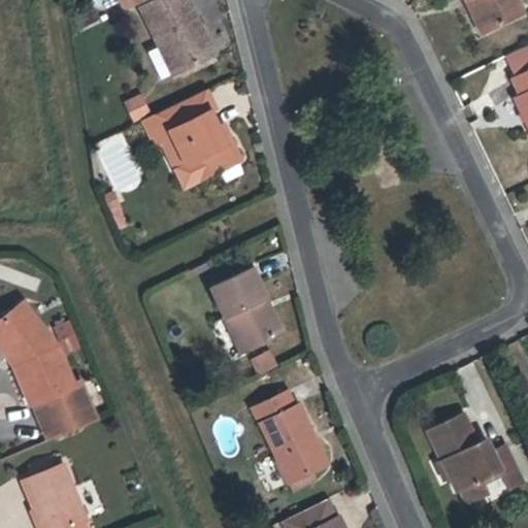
[(151,0),(138,6),(156,42),(161,39),(176,71),(212,54),(186,0),(151,0)]
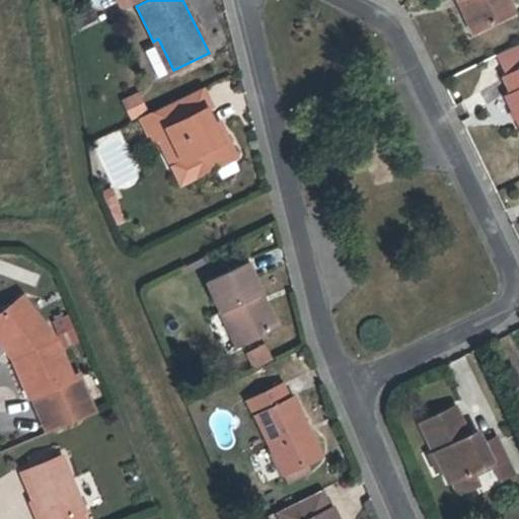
[(457,0),(472,30),(478,27),(465,0),(457,0)]
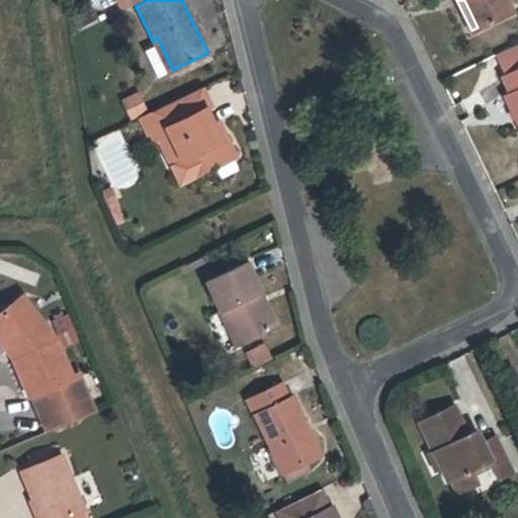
[(464,0),(478,27),(511,11),(505,0),(464,0)]
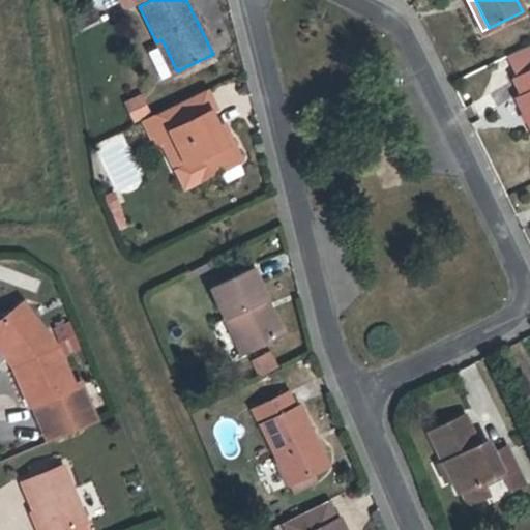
[(162,39),(156,42),(172,74),(177,71),(162,39)]
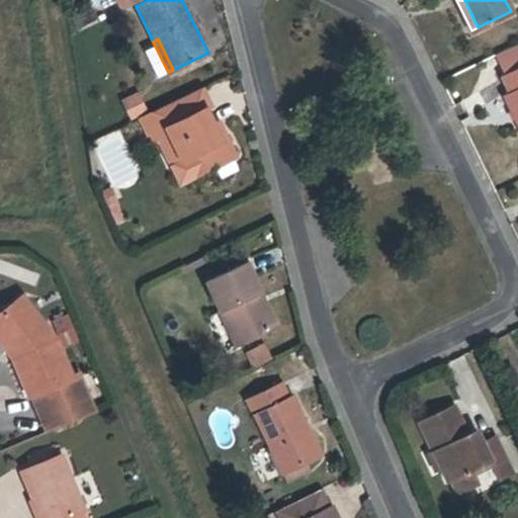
[(517,58),(517,59),(517,60),(517,67),(505,74),(501,76),(508,91),(502,94),(517,124),(517,58)]
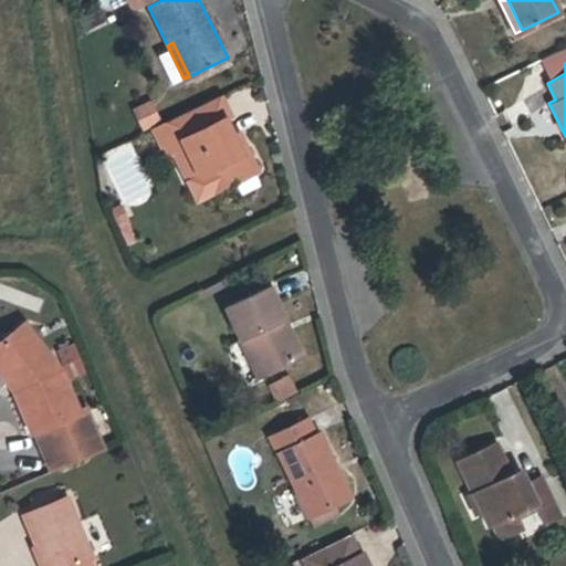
[(548,72),(552,81),(565,73),(565,65),(565,64),(548,72)]
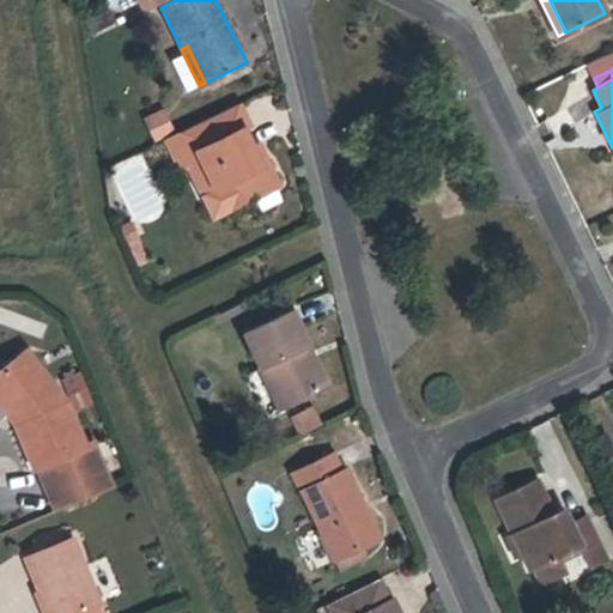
[(178,169),(183,167),(198,159),(213,189),(219,187),(230,208),(277,186),(266,163),(260,167),(250,149),(241,128),(247,126),(237,104),(163,139),(178,169)]
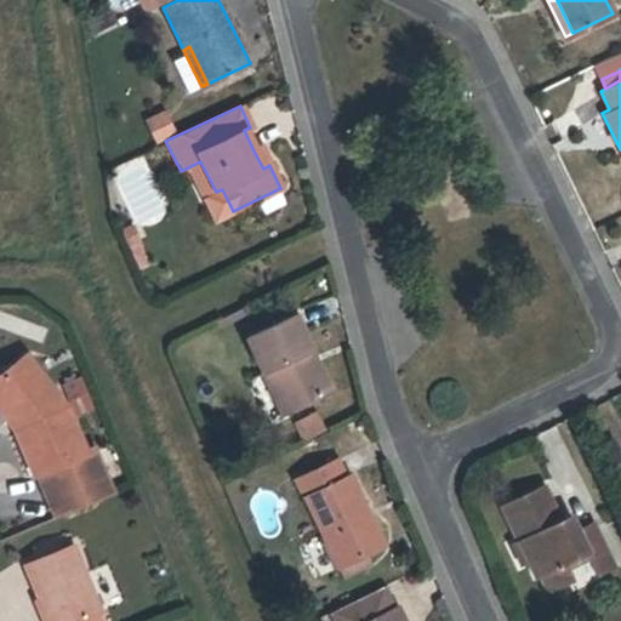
[(143,117),(151,141),(172,135),(166,110),(143,117)]
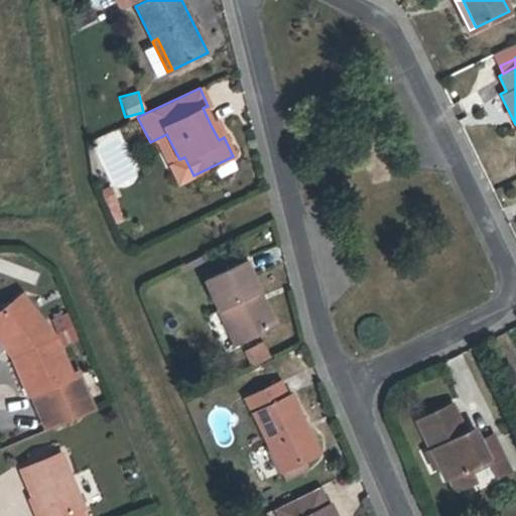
[(217,123),(211,125),(219,140),(224,137),(217,123)]
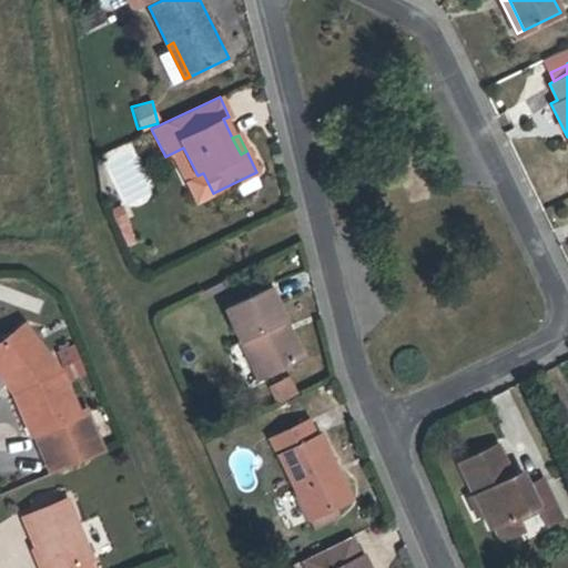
[(183,182),(198,175),(183,148),(170,154),(183,182)]
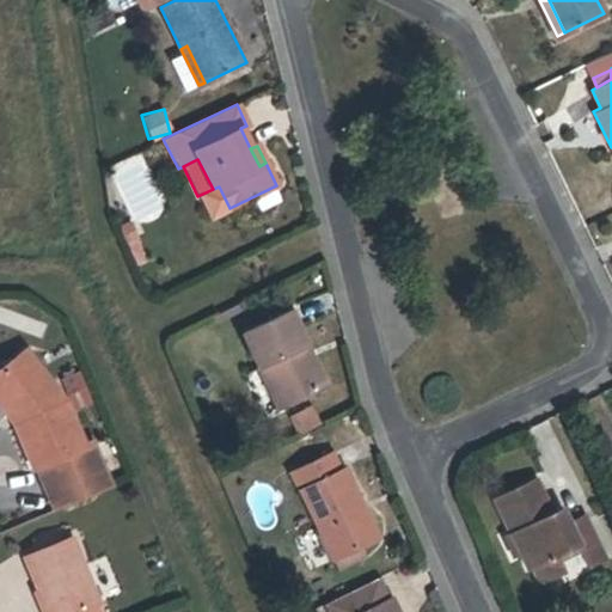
[(130,220),(120,225),(127,240),(136,236),(130,220)]
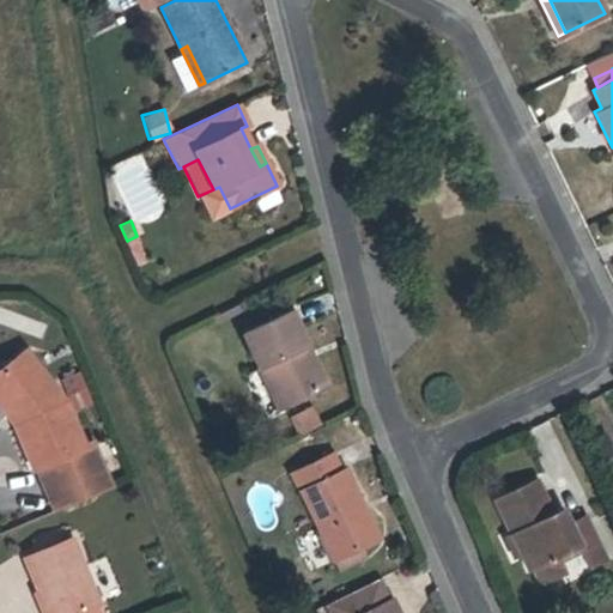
[(244,309),(241,301),(212,315),(216,322),(244,309)]
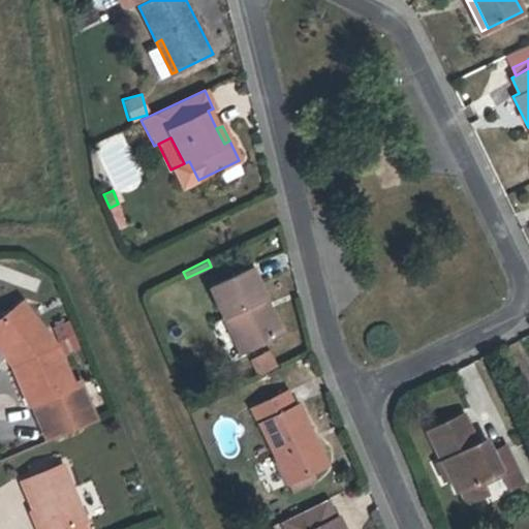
[(249,269),(209,287),(223,316),(227,314),(244,349),(279,333),(249,269)]
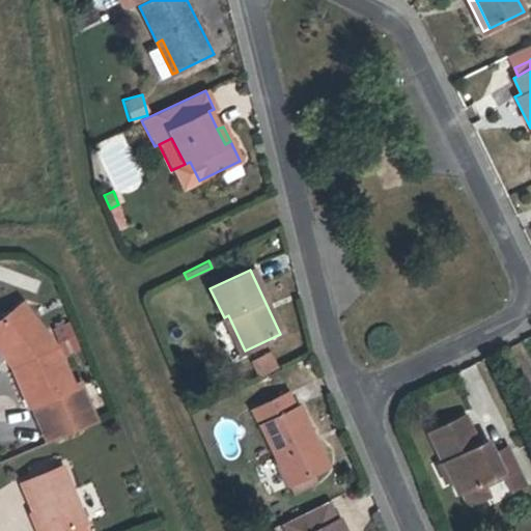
[(20,304),(0,319),(0,333),(15,353),(20,350),(24,360),(12,365),(28,403),(31,402),(48,441),(94,421),(78,383),(71,386),(56,348),(20,304)]
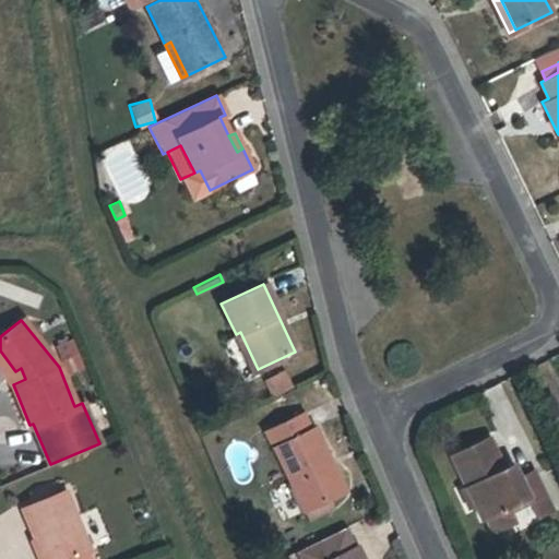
[(15,371),(0,351),(0,368),(13,384),(25,379),(21,368),(15,371)]
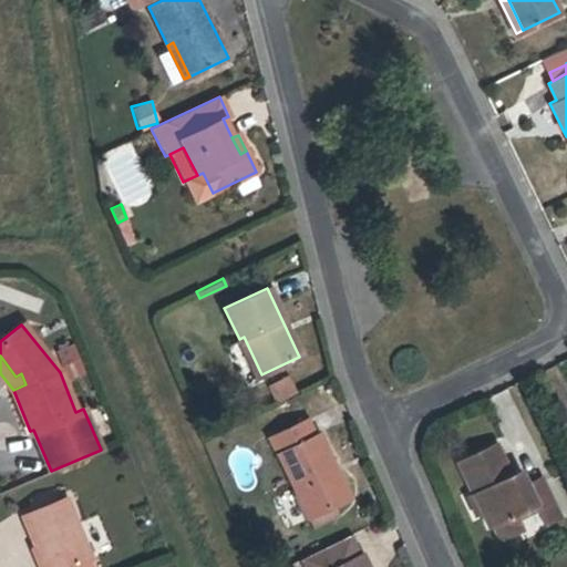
[(267,384),(274,402),(297,393),(290,374),(267,384)]
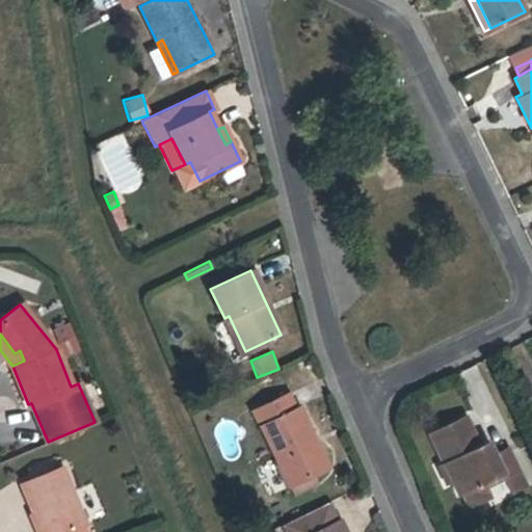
[(254,410),(293,495),(317,483),(313,474),(327,467),(299,407),(296,408),(289,393),(254,410)]
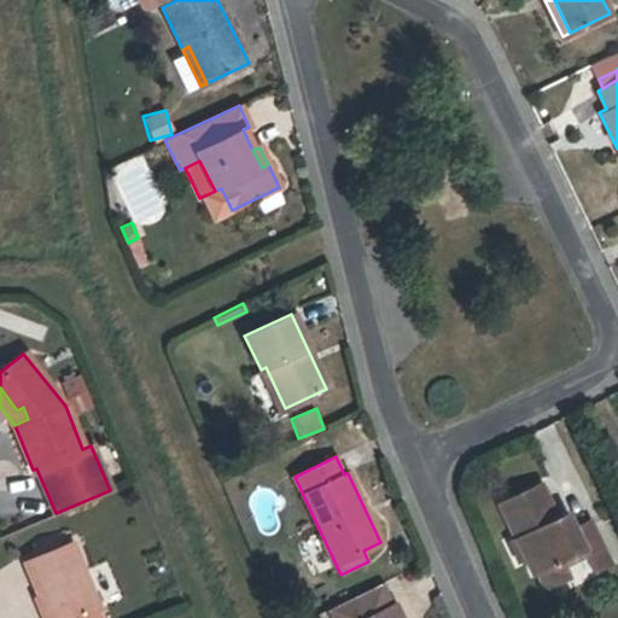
[(499,503),(516,537),(524,558),(532,573),(537,572),(544,588),(571,576),(563,559),(582,551),(592,571),(610,563),(589,522),(573,529),(565,513),(557,517),(540,483),(499,503)]
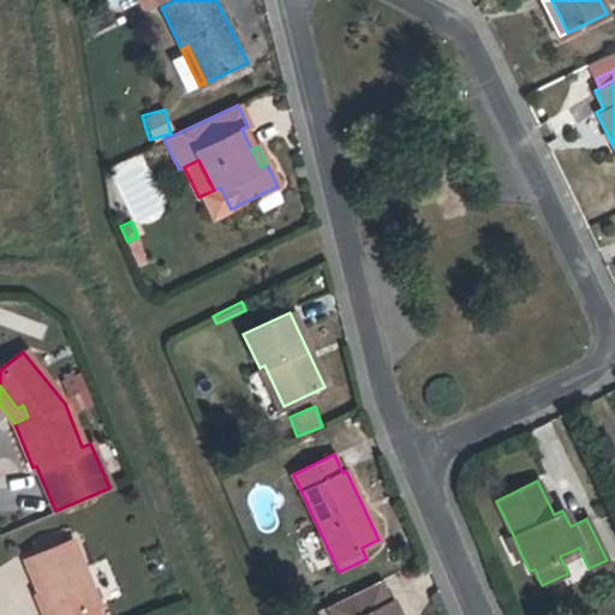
[(521,555),(513,535),(505,538),(514,559),(521,555)]
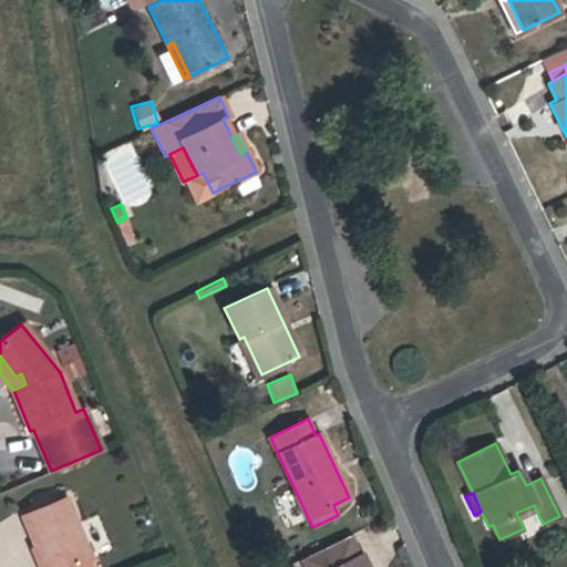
[(75,566),(75,564),(92,557),(66,496),(22,515),(42,566),(75,566)]
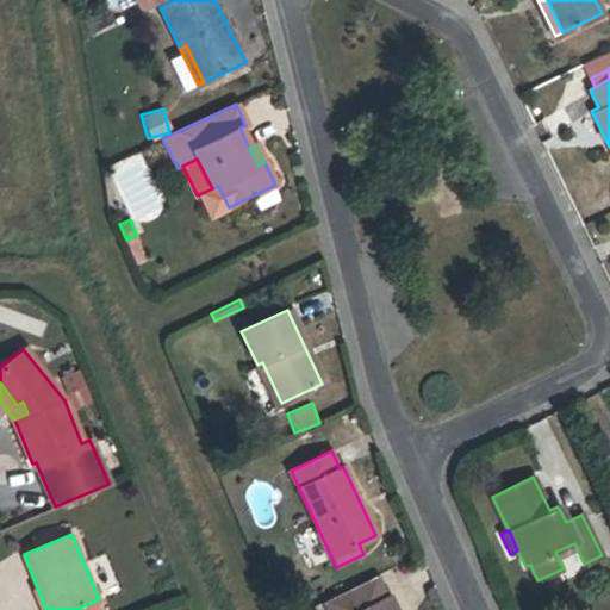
[(324,602),(329,609),(360,609),(386,598),(375,577),(354,587),(324,602)]
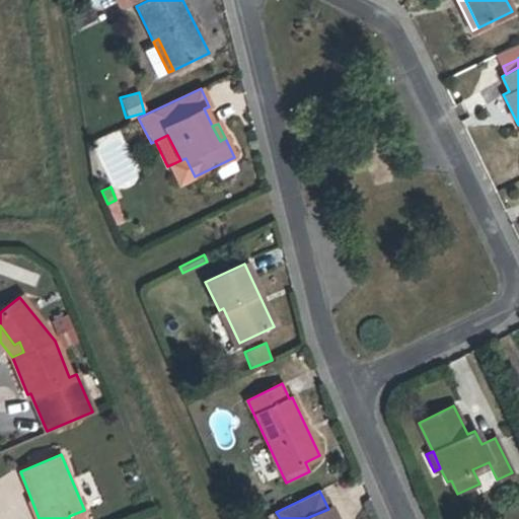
[(336,518),(330,508),(328,509),(306,518),(336,518)]
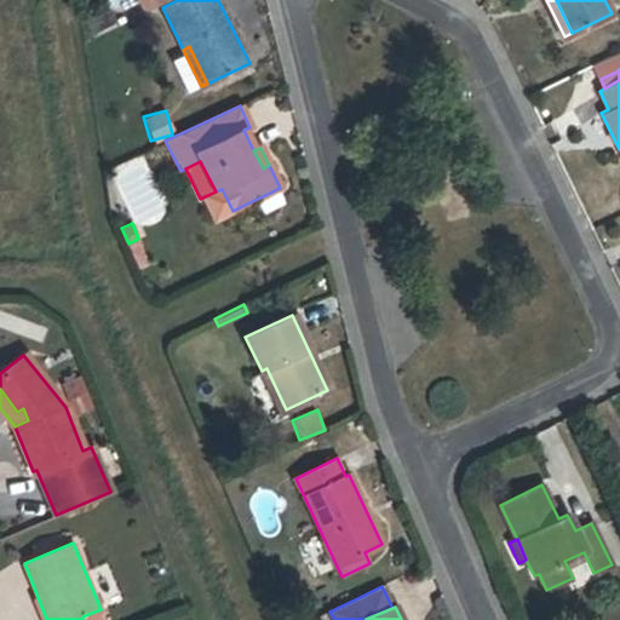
[(82,616),(82,619),(104,619),(101,609),(82,616)]
